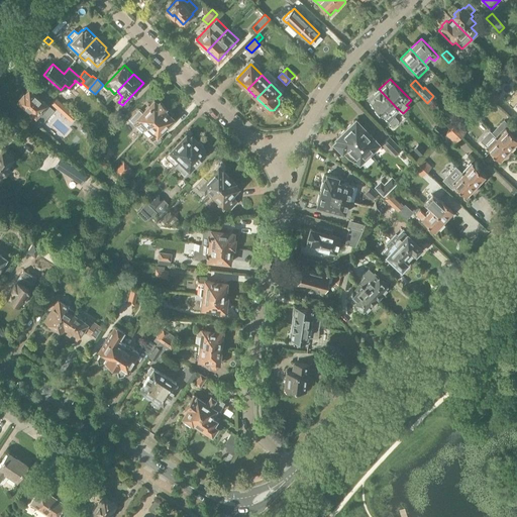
[(497,93),(500,90),(494,84),(486,93),(495,102),(500,96),(497,93)]
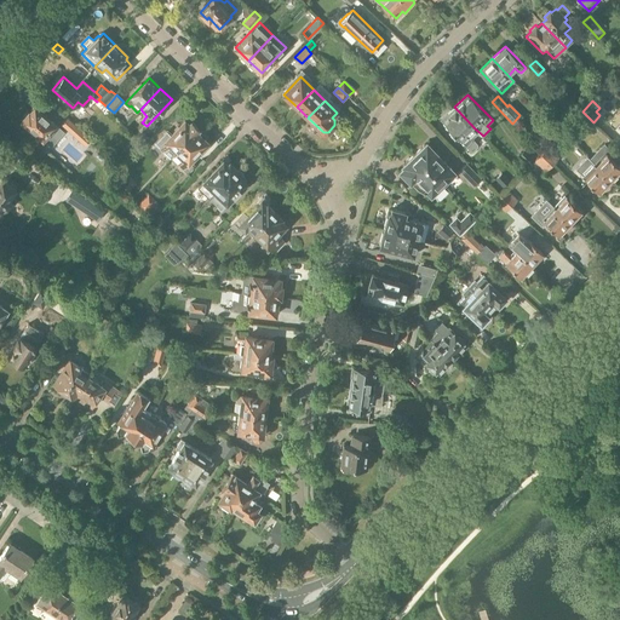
[(29,110),(21,120),(51,147),(64,132),(35,107),(30,113),(29,110)]
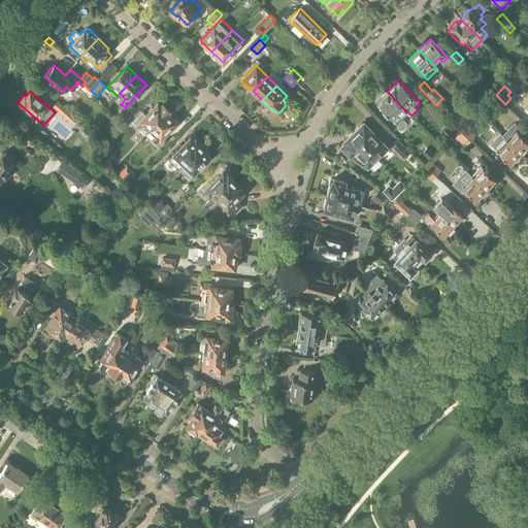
[(399,114),(404,109),(387,91),(375,102),(402,130),(406,125),(407,123),(406,123),(399,114)]
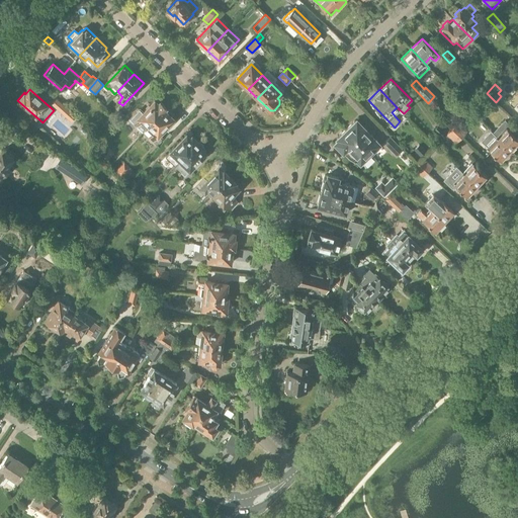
[(491,106),(496,102),(487,93),(482,98),(491,106)]
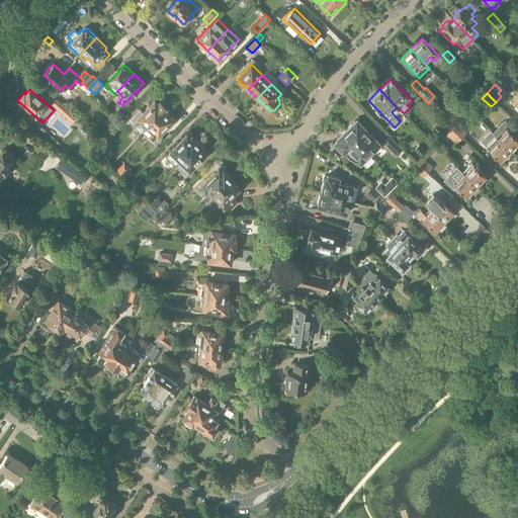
[(140,109),(130,120),(142,133),(146,130),(167,107),(160,101),(158,104),(155,100),(143,112),(140,109)]
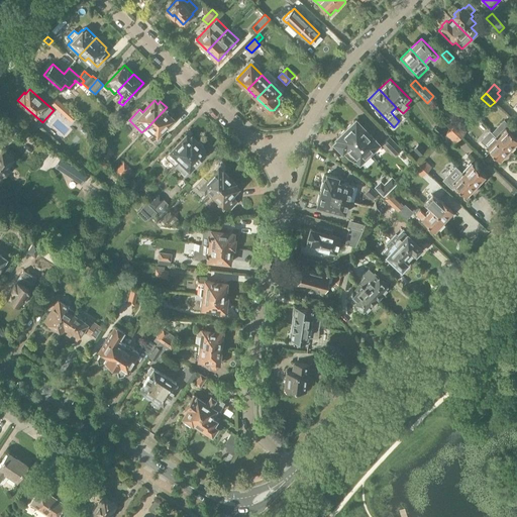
[(71,121),(76,115),(65,105),(60,110),(71,121)]
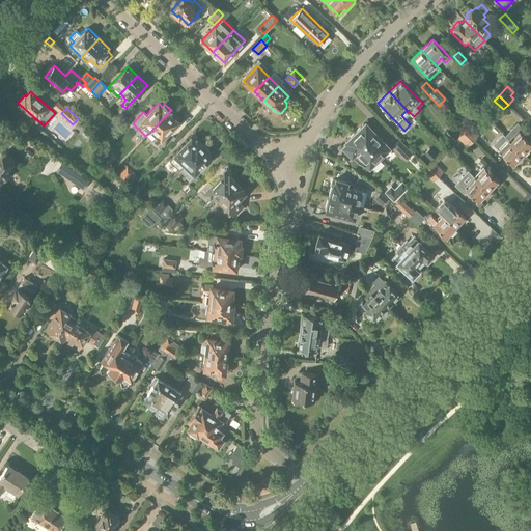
[(171,110),(149,133),(155,138),(151,141),(156,145),(160,149),(165,143),(162,140),(178,122),(174,118),(177,116),(171,110)]
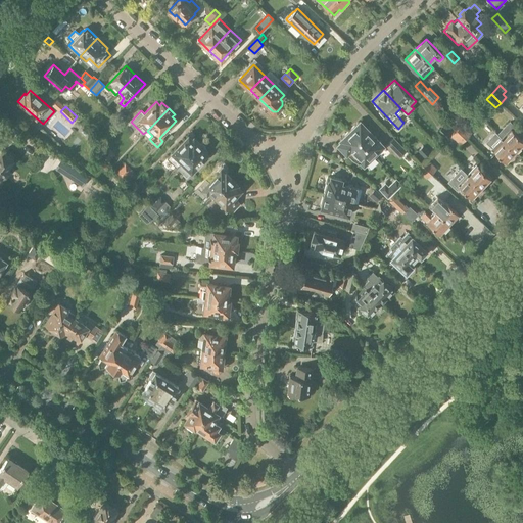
[(124,121),(128,116),(122,110),(117,115),(124,121)]
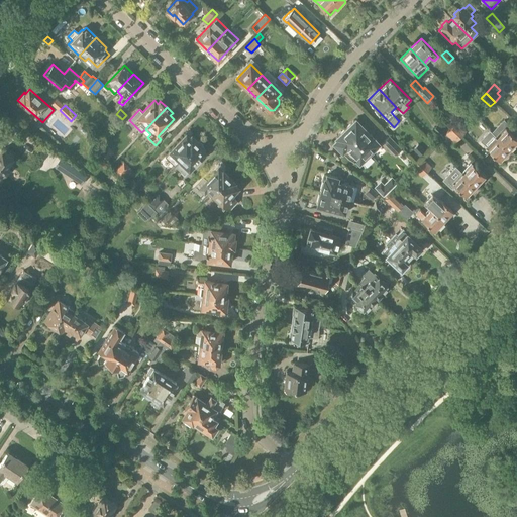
[(380,146),(380,143),(356,120),(354,120),(345,128),(371,154),(380,146)]
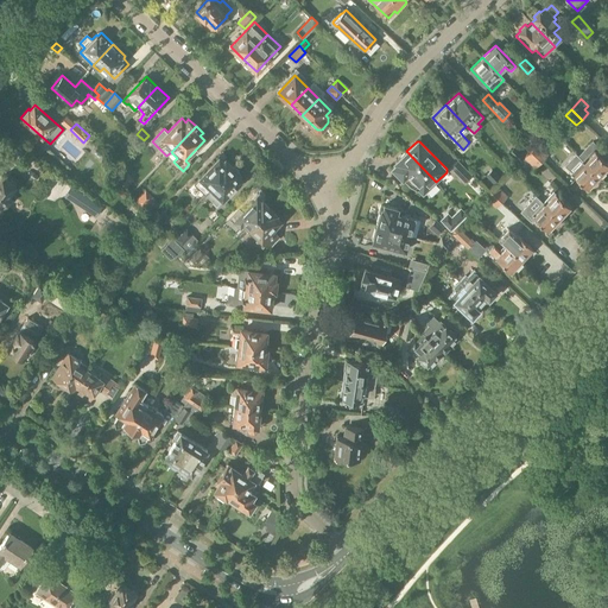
[(587,150),(580,157),(583,160),(602,178),(607,171),(607,170),(607,169),(607,160),(606,159),(607,157),(607,154),(594,141),(590,146),(587,150)]
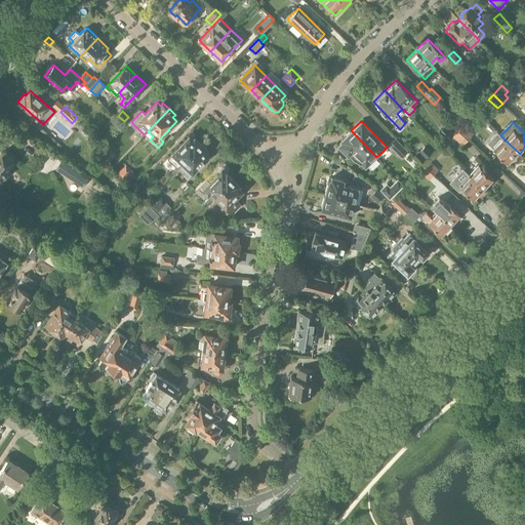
[(459,129),(469,138),(473,133),(463,124),(459,129)]
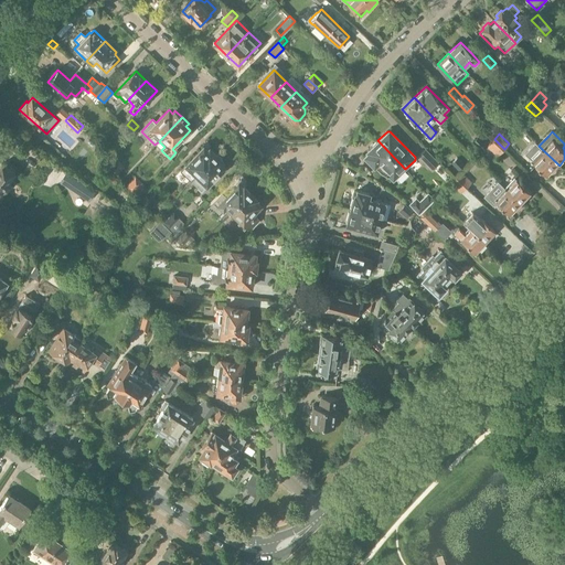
[(472,141),(482,151),(488,146),(478,136),(472,141)]
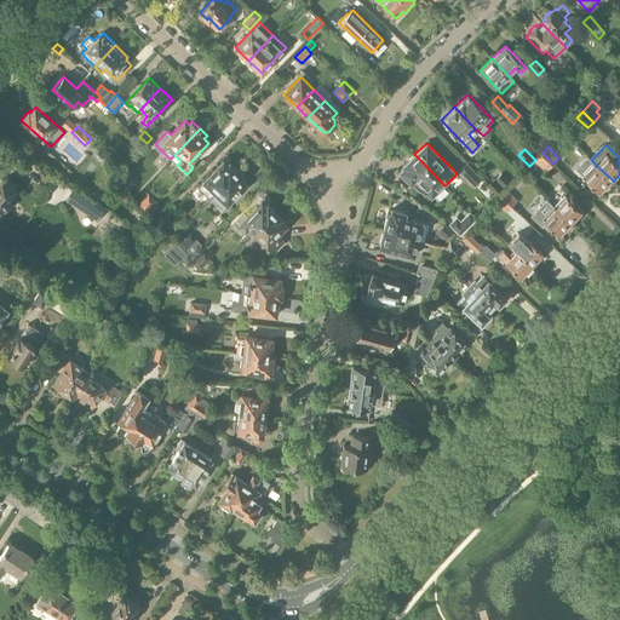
[(546,172),(554,164),(543,153),(541,153),(538,158),(534,161),(546,172)]
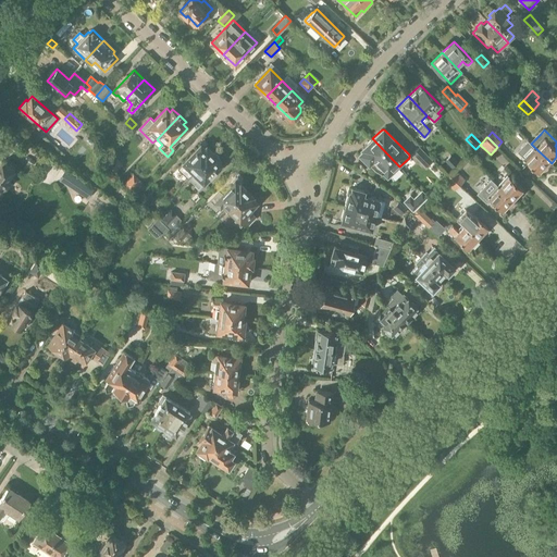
[(390,175),(399,166),(372,138),(362,147),(362,150),(359,153),(369,163),(370,162),(374,168),(381,172),(382,171),(387,175),(390,175)]
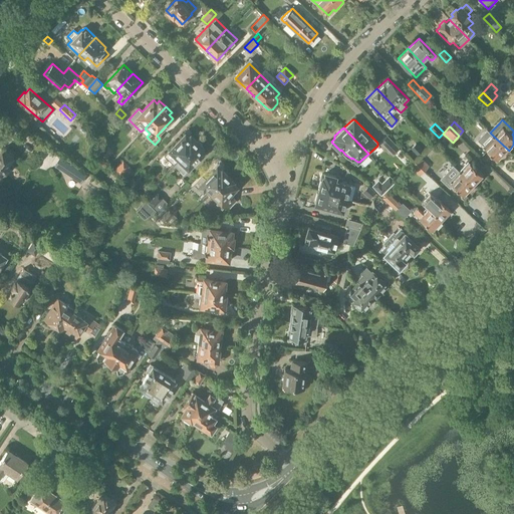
[(489,132),(480,141),(499,159),(502,156),(504,157),(509,151),(493,136),(490,133),(489,132)]
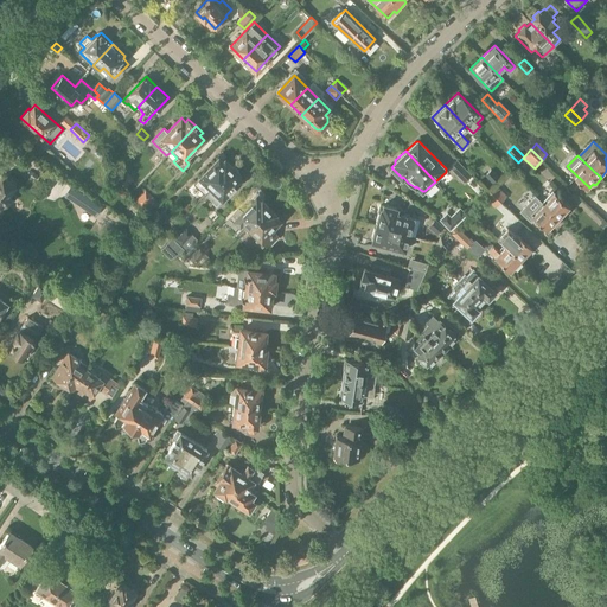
[(209,191),(232,166),(225,160),(223,161),(219,158),(198,179),(195,183),(198,187),(202,185),(209,191)]
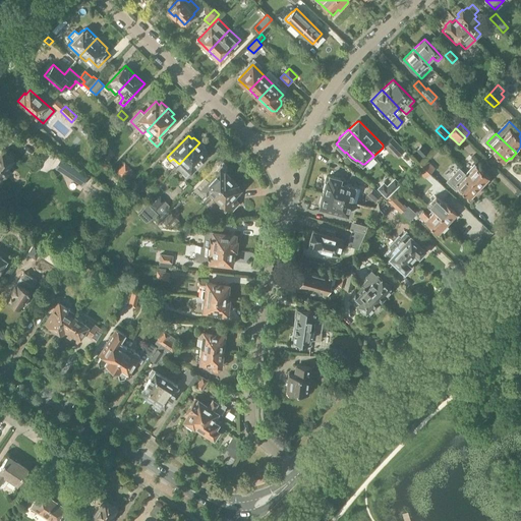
[(398,155),(404,150),(392,137),(387,143),(398,155)]
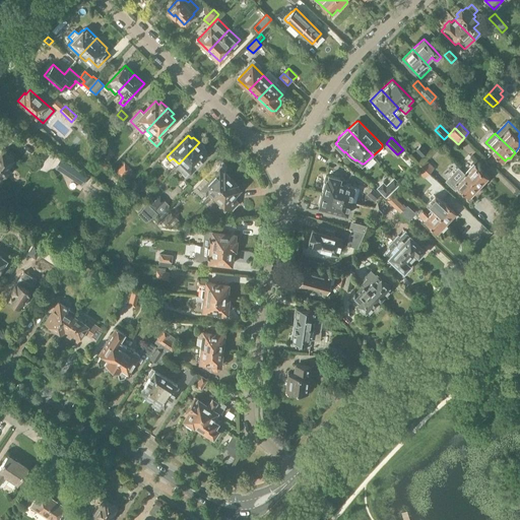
[(176,166),(183,172),(182,173),(186,177),(189,173),(188,172),(206,153),(203,149),(204,148),(199,142),(179,164),(176,166)]
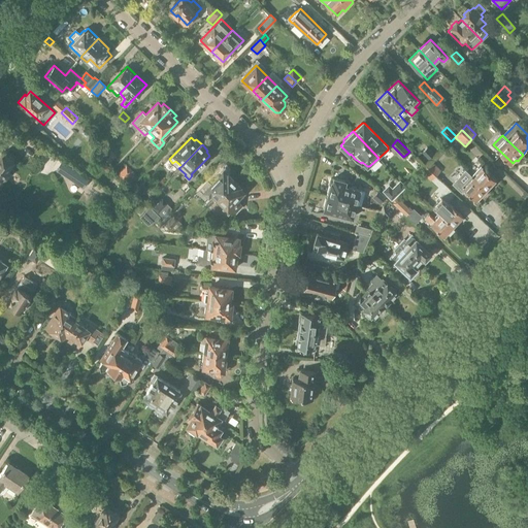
[(421,154),(430,163),(431,161),(436,157),(427,147),(421,154)]
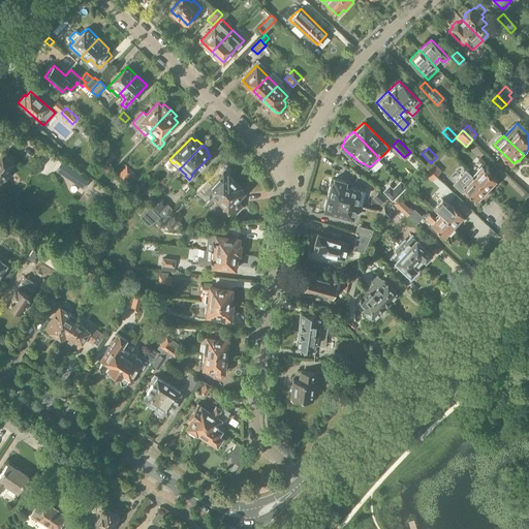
[(101,150),(97,154),(107,164),(116,155),(110,150),(105,154),(101,150)]
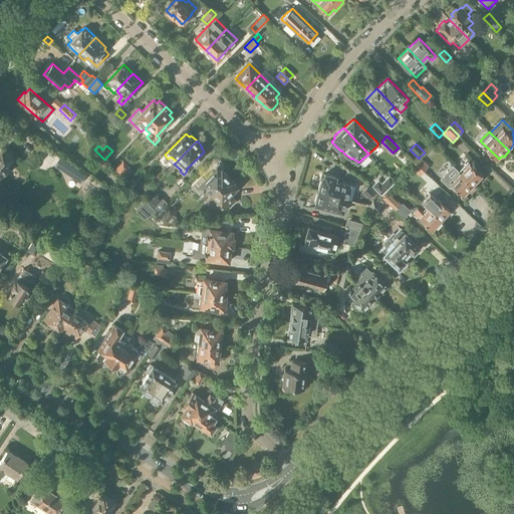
[(0,178),(3,174),(4,175),(7,174),(10,168),(10,165),(9,165),(14,158),(1,149),(0,151),(0,178)]
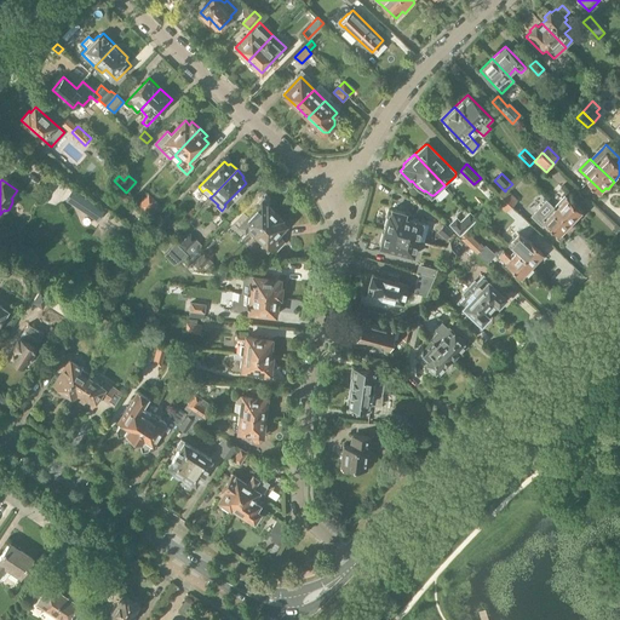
[(506,189),(505,191),(500,195),(512,206),(517,200),(506,189)]
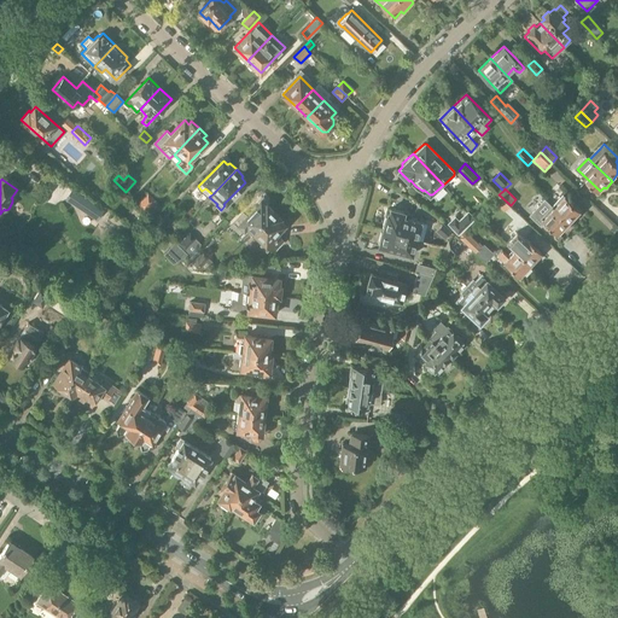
[(103,211),(73,191),(66,200),(97,220),(103,211)]
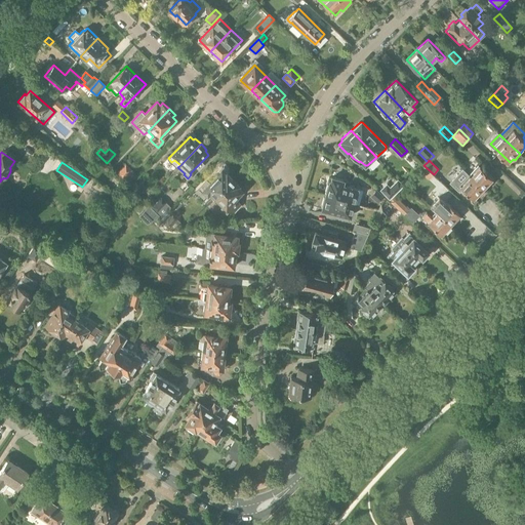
[(117,173),(123,179),(132,170),(126,164),(117,173)]
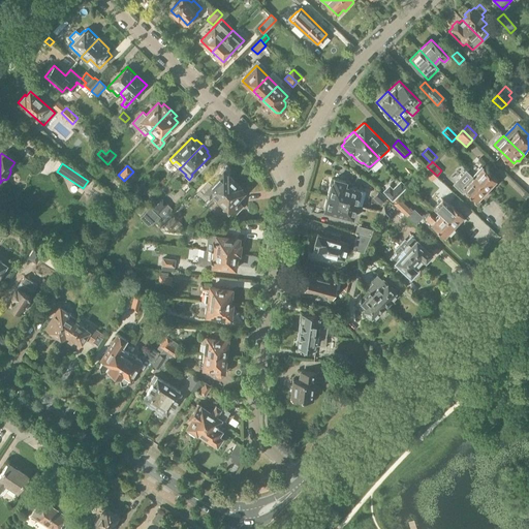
[(473,176),(490,191),(495,185),(494,184),(497,181),(484,167),(483,165),(473,176)]
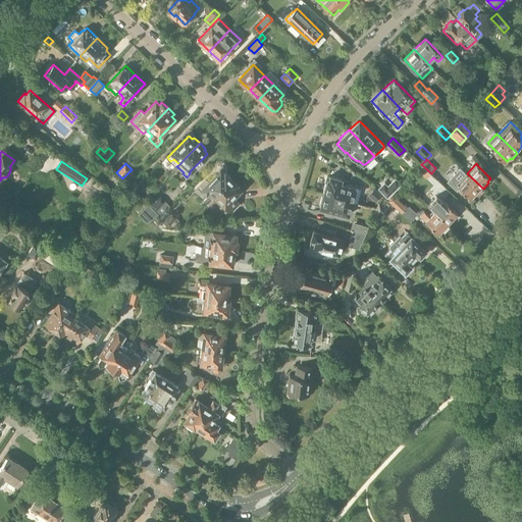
[(426,178),(431,173),(421,164),(416,169),(426,178)]
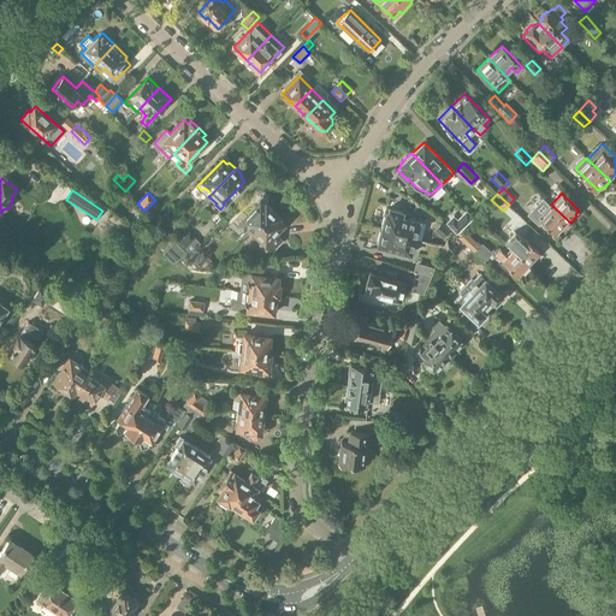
[(570,223),(551,205),(551,206),(544,199),(534,209),(542,215),(540,217),(542,218),(557,234),(562,229),(563,230),(570,223)]
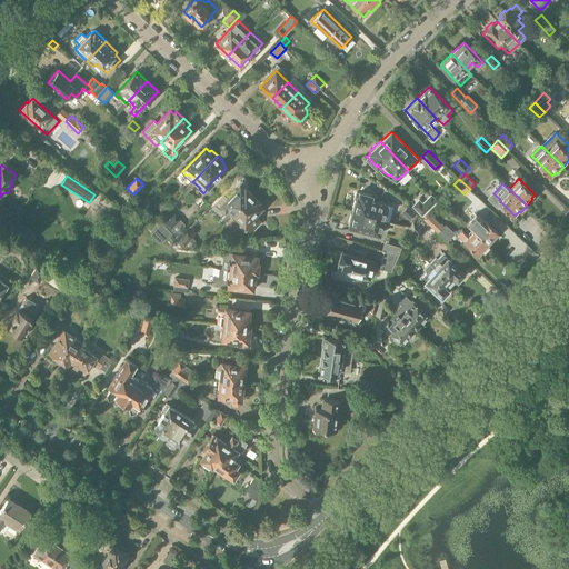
[(139,200),(149,190),(145,185),(135,195),(139,200)]
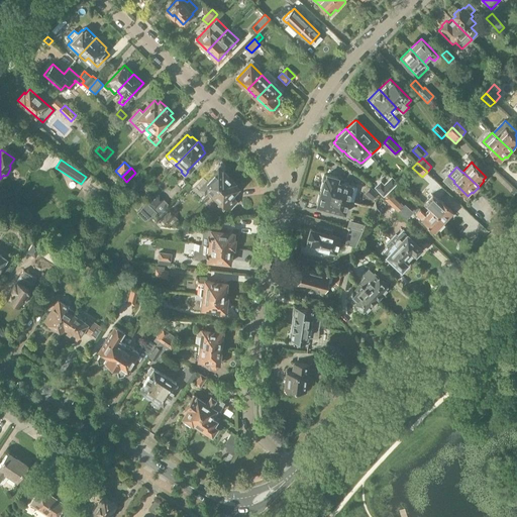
[(211,195),(229,176),(223,170),(222,172),(218,168),(199,188),(204,193),(207,191),(211,195)]
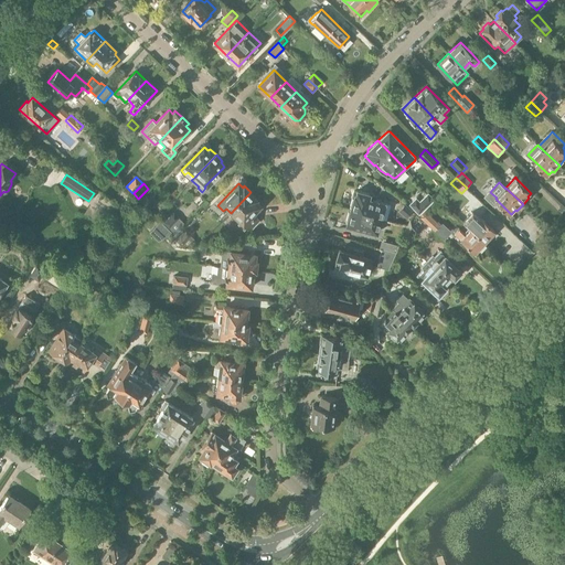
[(369,199),(370,194),(356,190),(355,195),(354,194),(353,199),(352,198),(350,206),(351,206),(350,210),(386,220),(390,205),(375,201),(369,199)]
